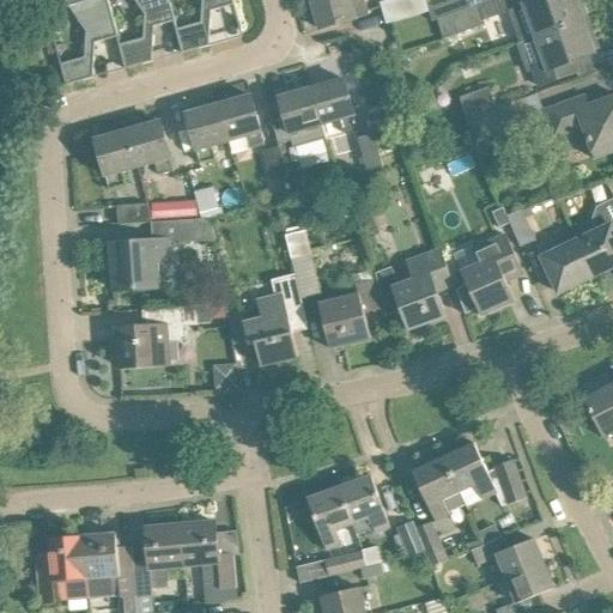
[(42,0),(46,8),(47,7),(66,2),(86,32),(85,58),(62,64),(60,64),(66,85),(93,78),(96,43),(116,37),(119,36),(108,0),(42,0)]
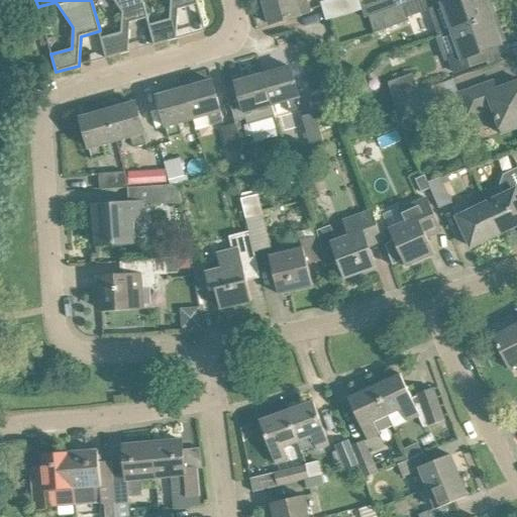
[(113,0),(122,12),(120,32),(100,37),(105,57),(106,58),(129,52),(130,22),(148,18),(142,0),(113,0)]
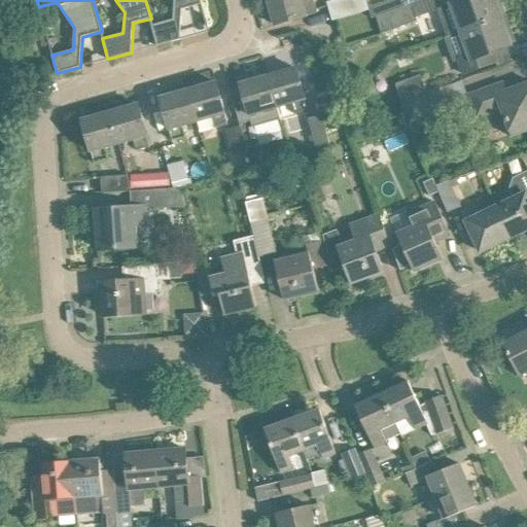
[(173,0),(173,19),(151,25),(156,46),(180,39),(182,9),(201,4),(202,4),(201,0),(173,0)]
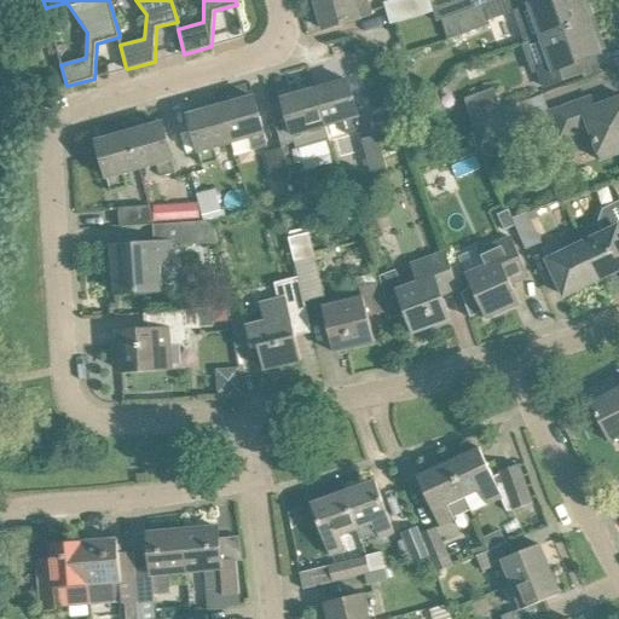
[(354,0),(314,0),(324,29),(374,15),(369,0),(366,0),(356,4),(354,0)]
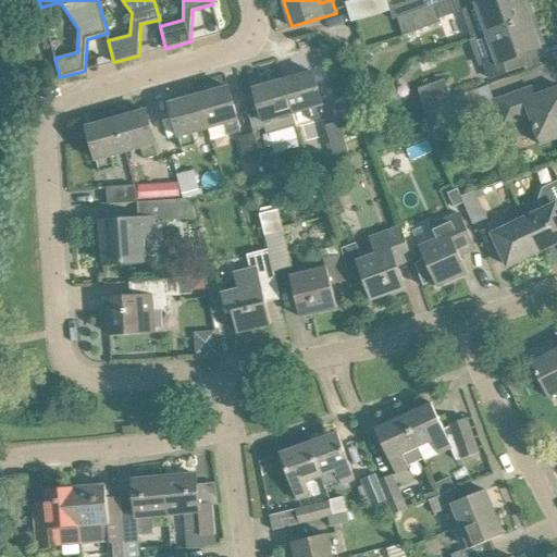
[(388,1),(387,0),(354,0),(345,3),(351,22),(390,10),(391,10),(388,1)]
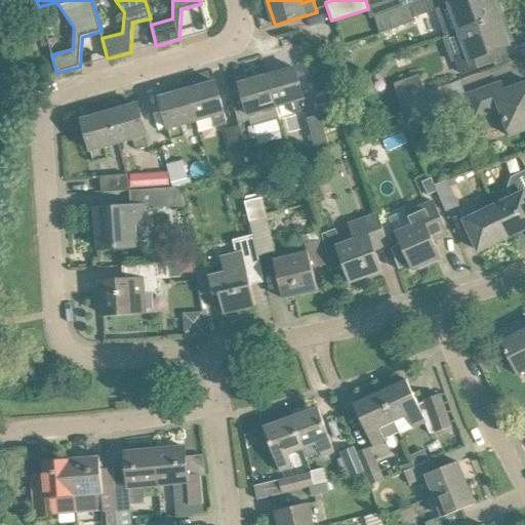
[(368,0),(366,1),(368,9),(367,9),(370,17),(374,16),(408,4),(418,0),(368,0)]
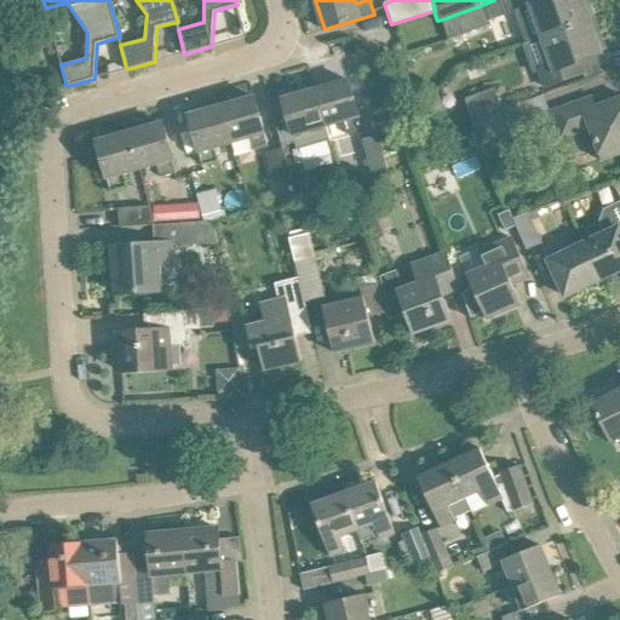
[(589,21),(595,18),(587,0),(541,0),(527,5),(539,39),(589,21)]
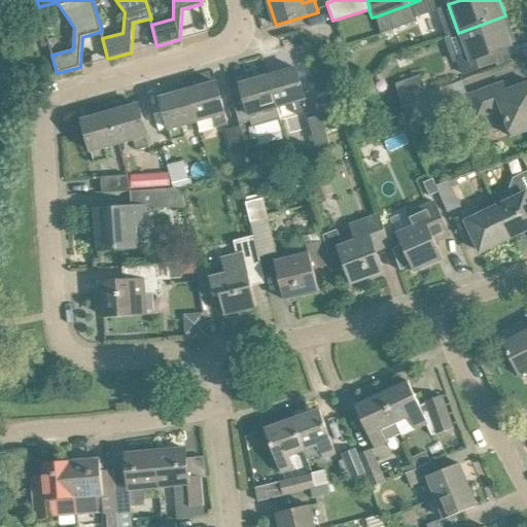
[(410,4),(376,16),(381,33),(416,21),(415,18),(410,4)]
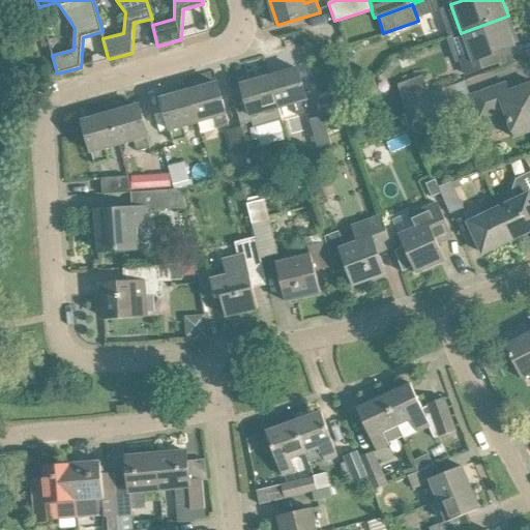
[(518,42),(508,16),(503,18),(461,33),(469,56),(461,59),(466,74),(499,61),(496,52),(513,46),(512,43),(518,42)]
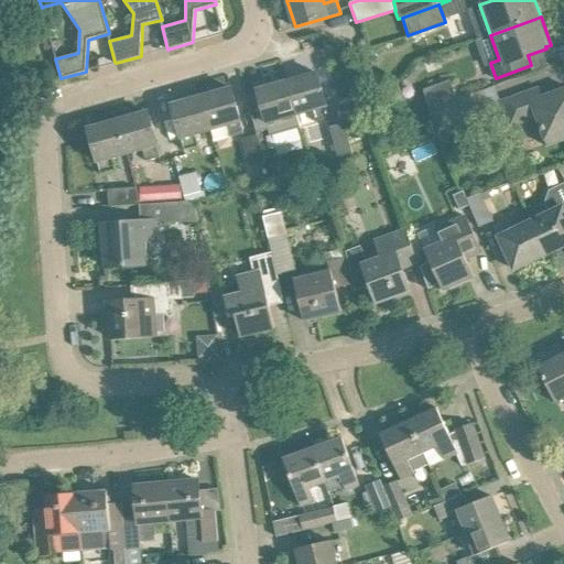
[(317,73),(288,82),(296,114),(312,109),(315,121),(328,117),(325,106),(326,105),(317,73)]
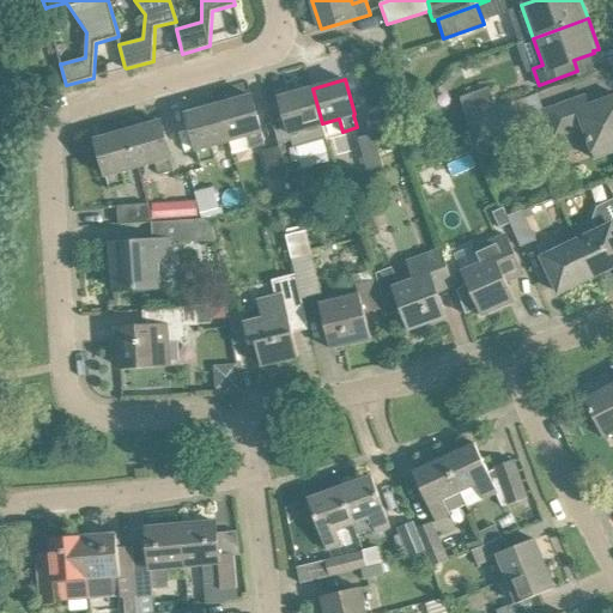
[(460,97),(466,115),(496,105),(490,87),(460,97)]
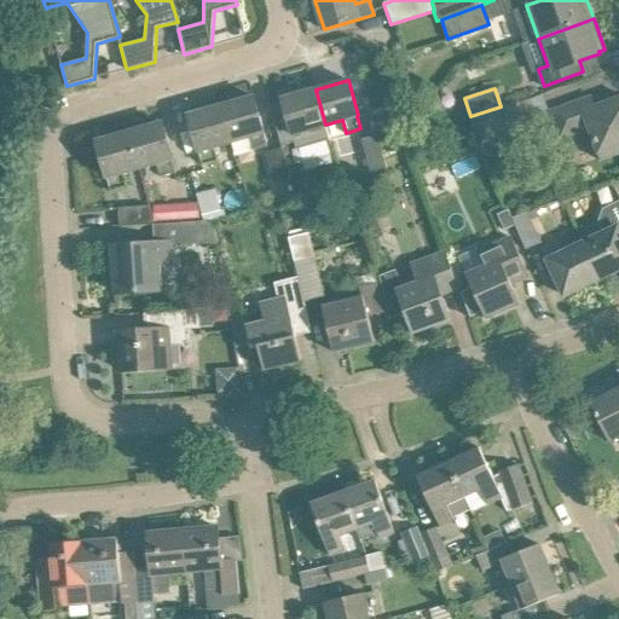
[(325,125),(316,90),(282,98),(283,103),(271,106),(281,143),(294,139),(296,146),(329,137),(328,136),(325,125)]
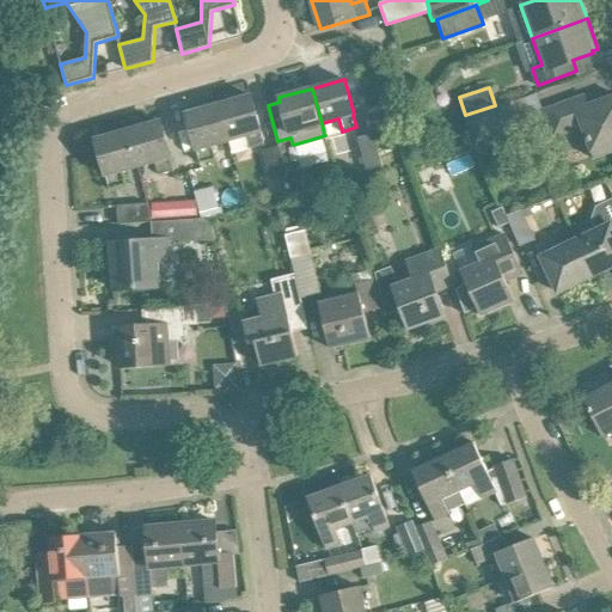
[(251,96),(219,104),(228,141),(245,136),(249,150),(264,145),(259,132),(262,132),(251,96)]
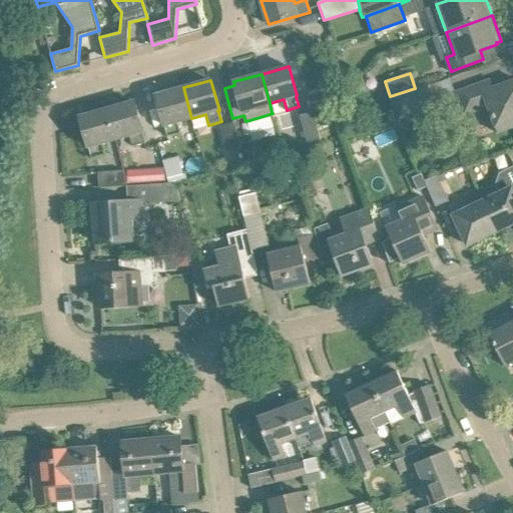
[(488,105),(497,133),(512,126),(512,80),(486,90),(483,82),(456,92),(464,114),(488,105)]
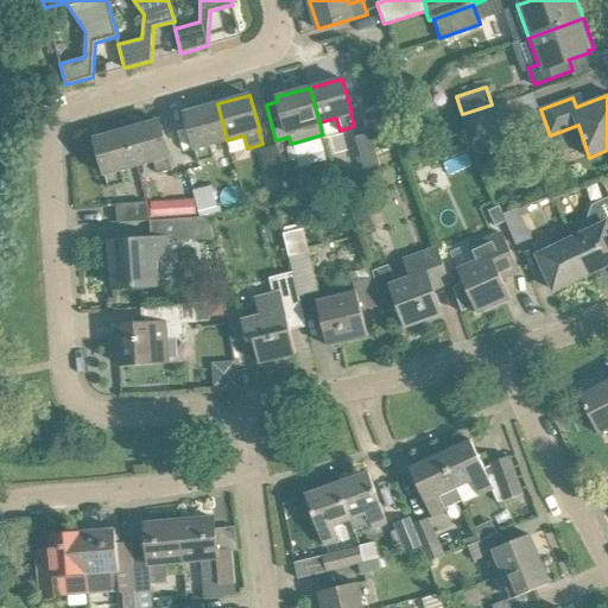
[(492,105),(462,114),(460,115),(469,145),(520,130),(510,99),(492,105)]
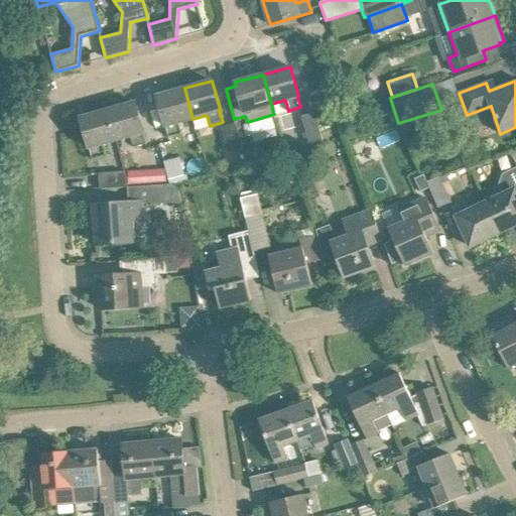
[(192,119),(184,88),(156,96),(165,126),(166,126),(169,137),(181,133),(178,123),(192,119)]
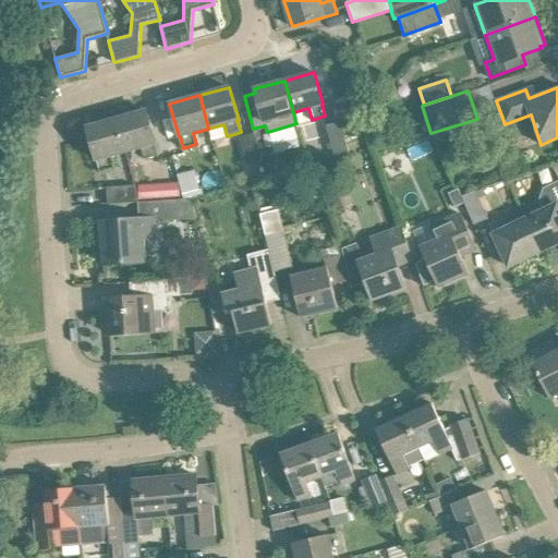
[(146,110),(117,119),(126,152),(142,147),(145,159),(158,155),(155,144),(156,143),(146,110)]
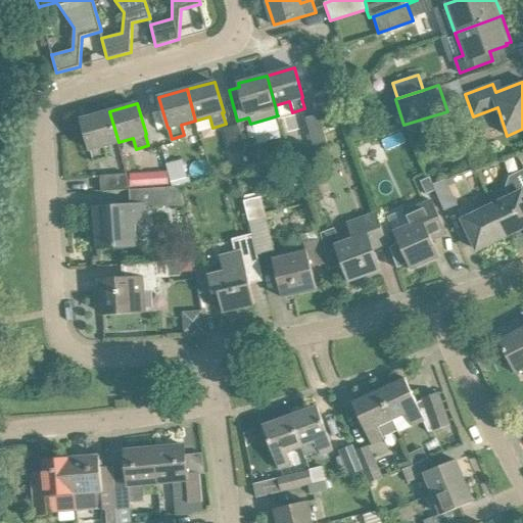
[(119,142),(109,111),(82,120),(94,160),(106,157),(103,147),(119,142)]
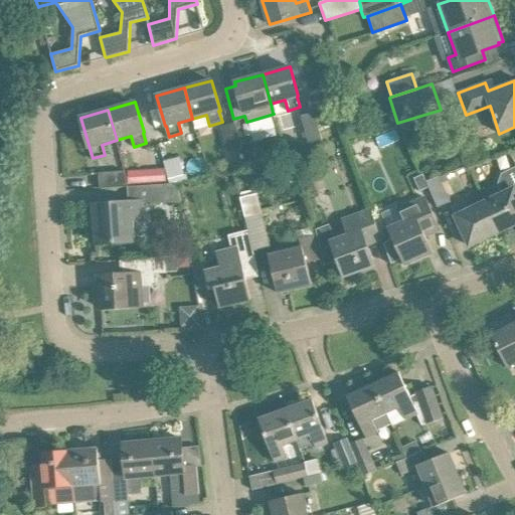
[(301,116),(310,147),(323,143),(314,113),(301,116)]
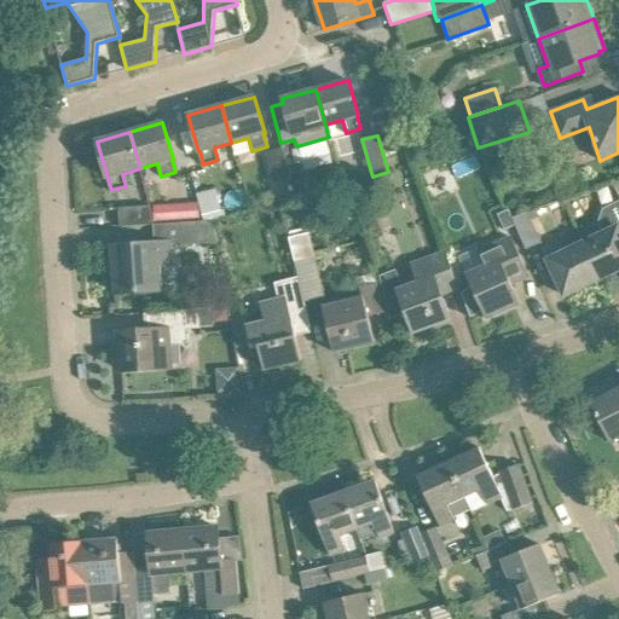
[(266,152),(275,183),(290,178),(282,148),(266,152)]
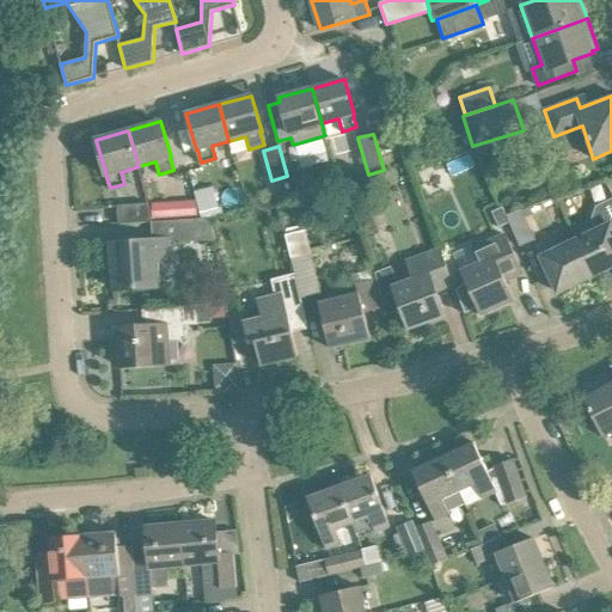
[(597,230),(576,239),(593,275),(611,265),(611,199),(597,206),(592,220),(597,230)]
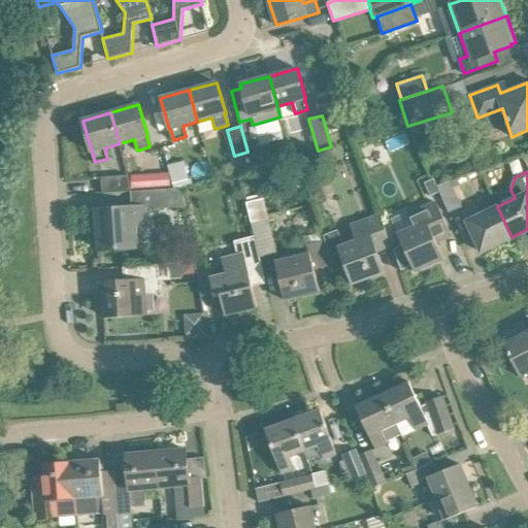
[(127,175),(101,177),(102,194),(131,192),(127,175)]
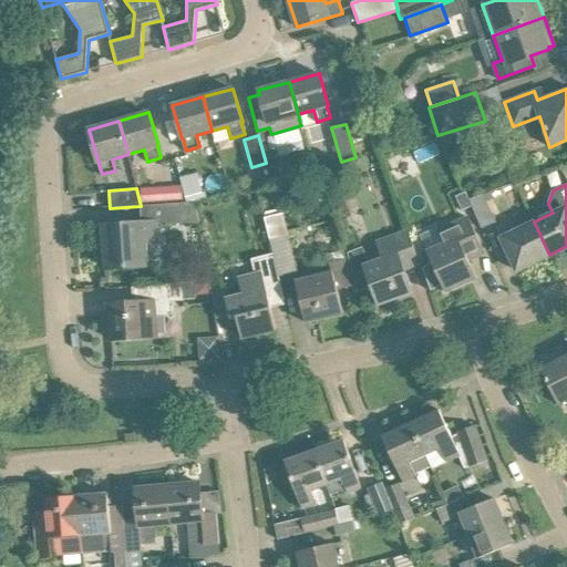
[(495,191),(484,195),(487,200),(498,196),(495,191)]
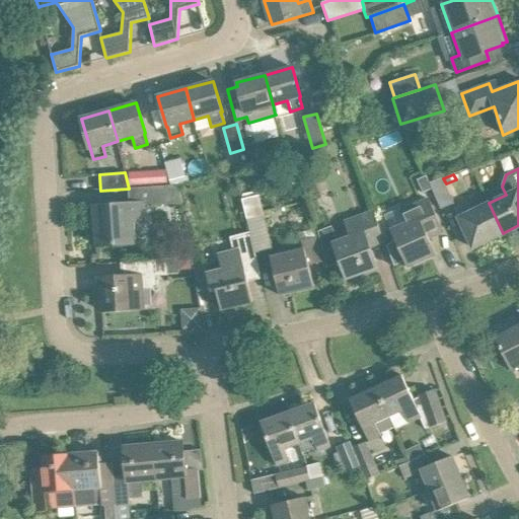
[(443,176),(430,182),(432,188),(441,209),(454,203),(446,183),(443,178),(443,176)]
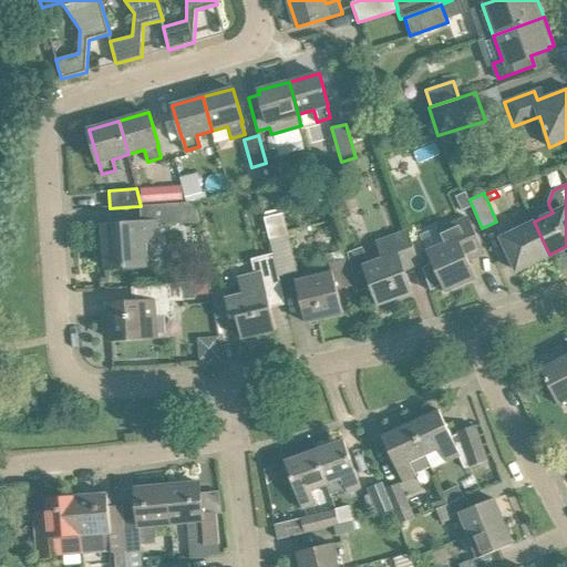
[(163,204),(164,223),(198,220),(195,202),(163,204)]
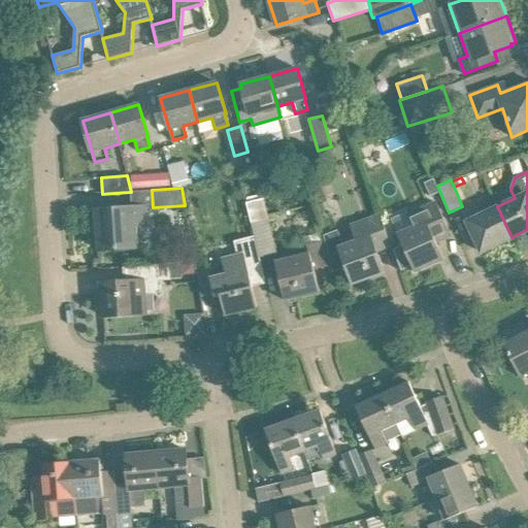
[(403,245),(396,249),(402,269),(411,265),(415,271),(443,258),(436,241),(452,235),(437,202),(407,216),(414,228),(398,235),(403,245)]
